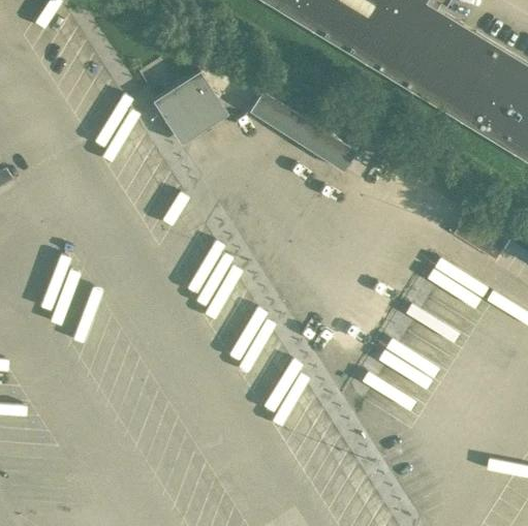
[(258,0),(527,163),(527,66),(438,11),(440,7),(446,10),(453,0),(258,0)]
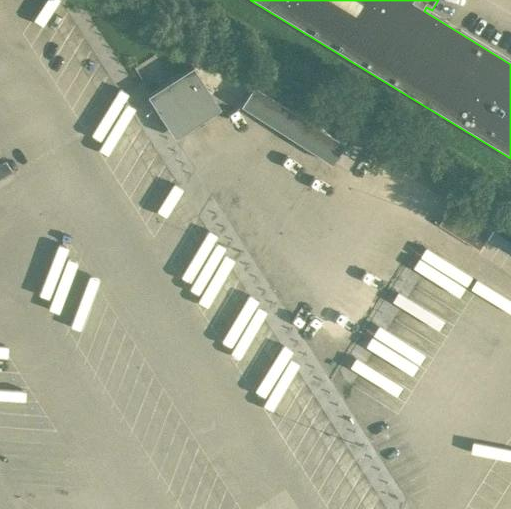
[(194,69),(148,98),(167,127),(176,141),(176,140),(221,111),(212,98),(194,69)]
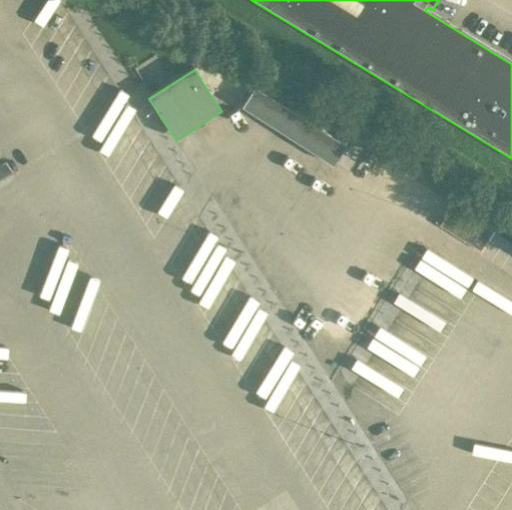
[(256,88),(245,104),(242,108),(334,166),(337,162),(346,147),(256,88)]
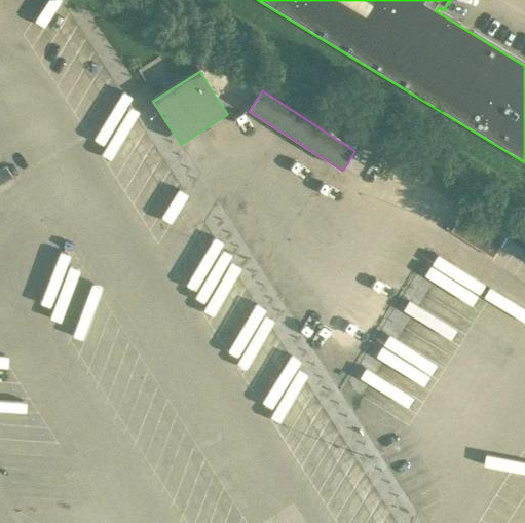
[(0,186),(12,179),(6,169),(0,172),(0,186)]
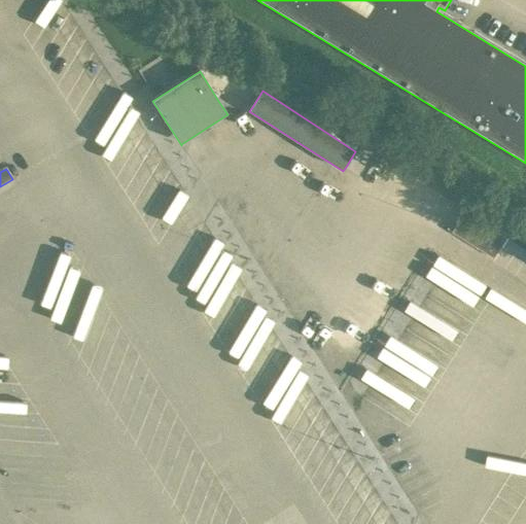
[(453,235),(463,241),(494,260),(507,240),(465,213),(453,234),(453,235)]
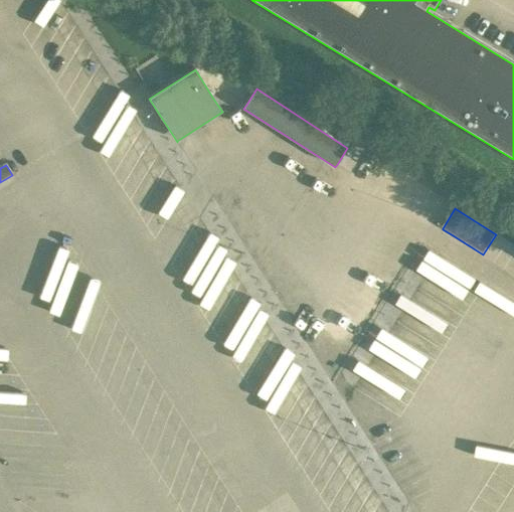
[(513,299),(424,250),(349,387),(450,444),(513,329),(513,299)]
